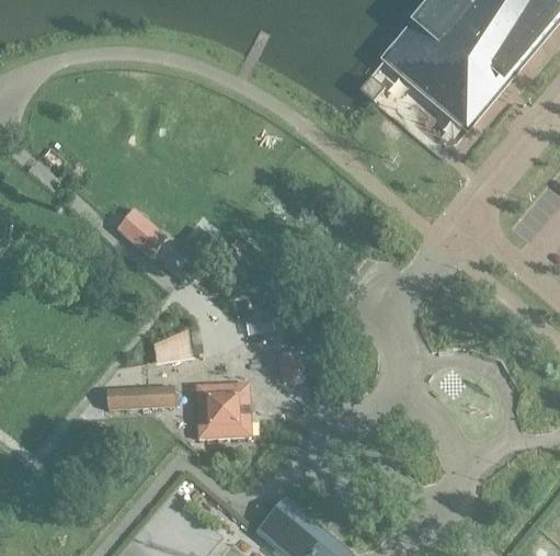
[(434,0),(385,58),(467,127),(489,102),(494,94),(559,15),(559,0),(434,0)]
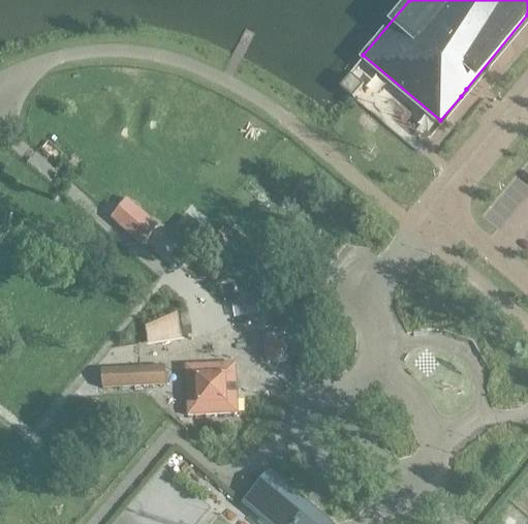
[(351,94),(363,82),(349,71),(339,84),(351,94)]
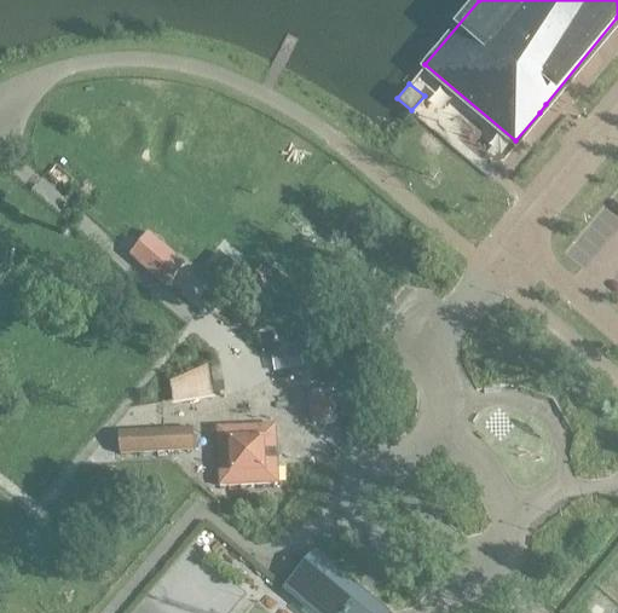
[(146,229),(127,250),(165,282),(183,260),(146,229)]
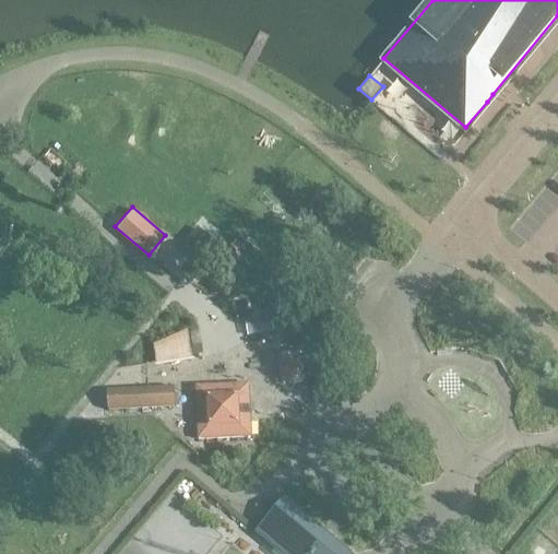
[(185,243),(199,254),(210,239),(196,228),(185,243)]
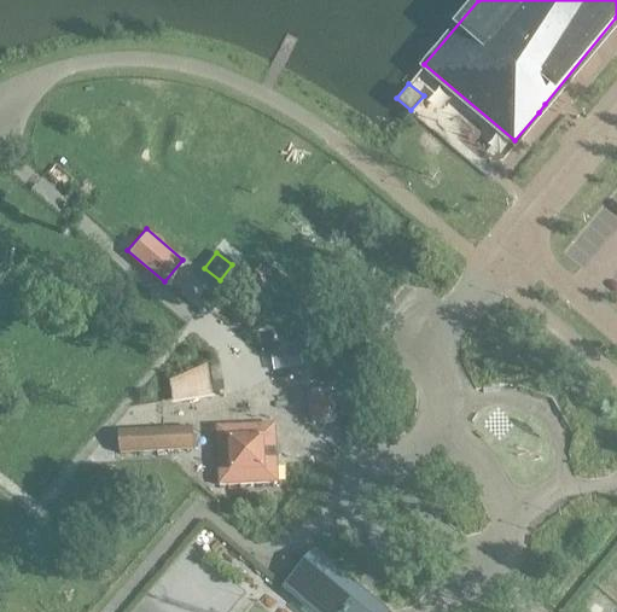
[(255,361),(300,359),(298,339),(274,341),(258,348),(254,350),(255,361)]
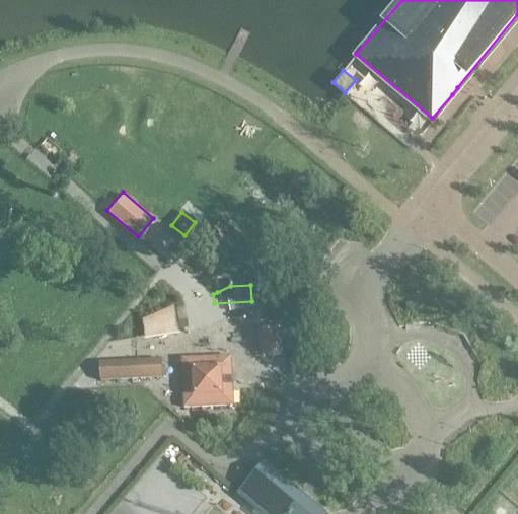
[(189,322),(186,302),(177,303),(180,323),(189,322)]
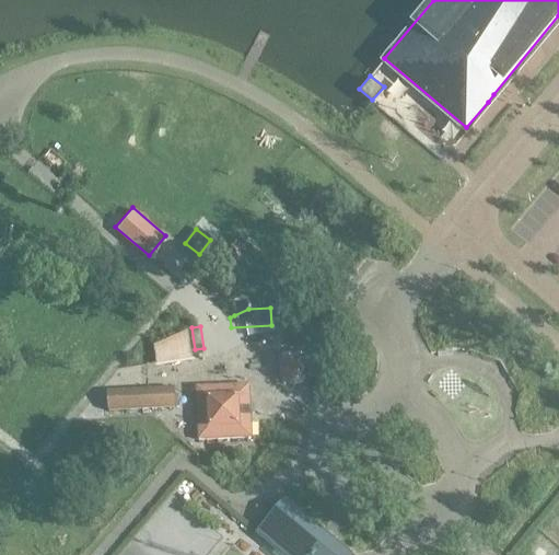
[(153,345),(156,363),(193,357),(187,330),(153,345)]
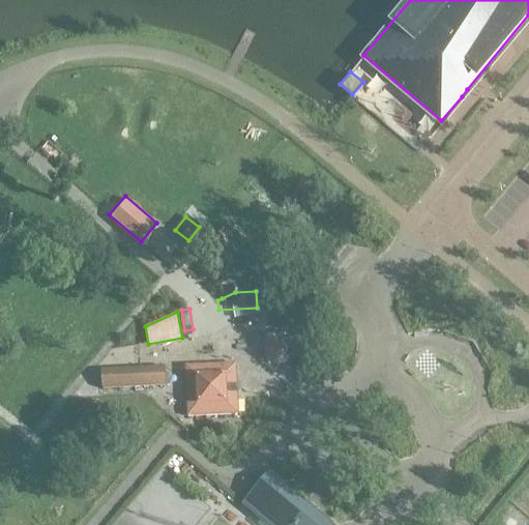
[(262,334),(266,358),(287,355),(283,331),(262,334)]
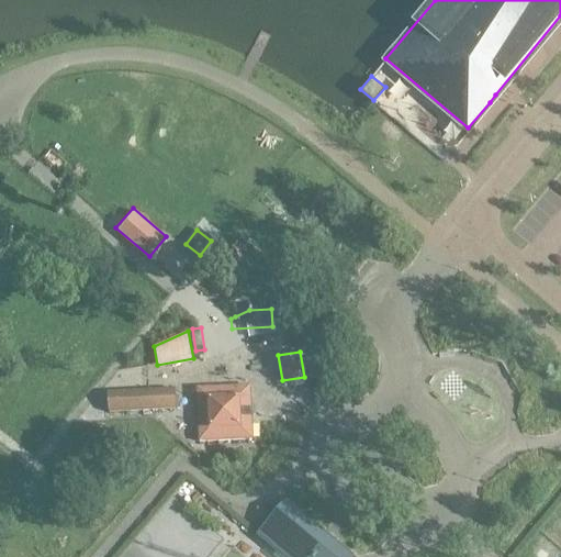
[(198,438),(251,436),(249,396),(242,396),(242,383),(195,385),(198,438)]
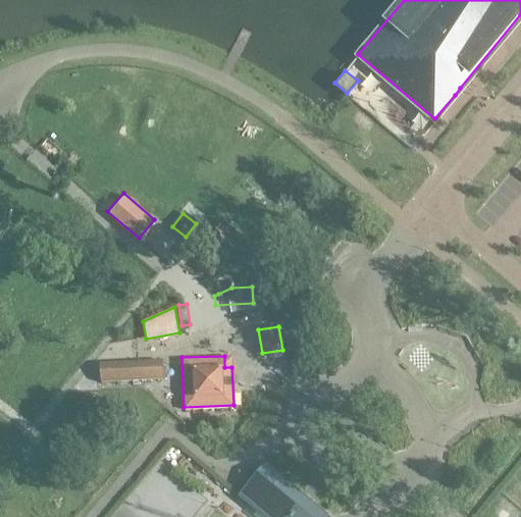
[(163,376),(162,358),(99,361),(100,379),(163,376)]
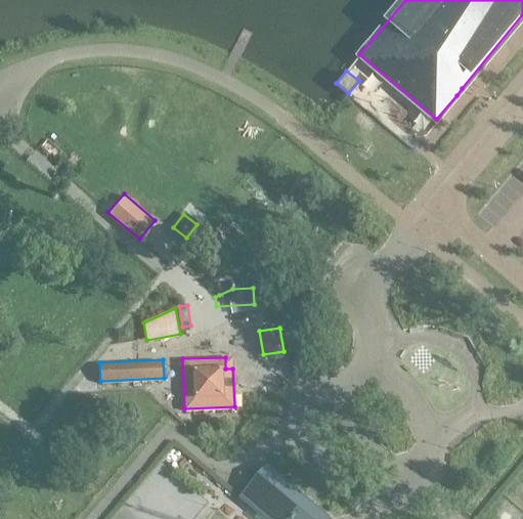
[(266,462),(237,495),(265,518),(325,518),(329,516),(329,515),(303,492),(302,492),(266,462)]
